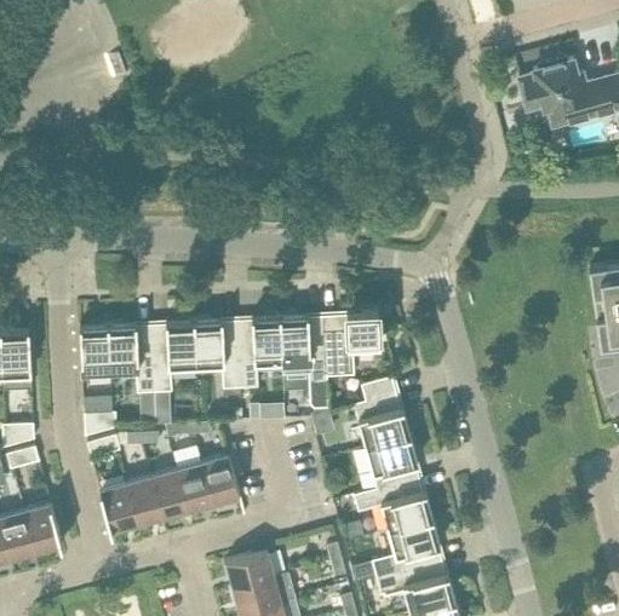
[(536,74),(520,79),(528,109),(544,105),(545,110),(550,109),(555,126),(571,121),(618,107),(618,79),(583,90),(574,59),(568,61),(567,57),(539,64),(540,68),(534,70),(536,74)]
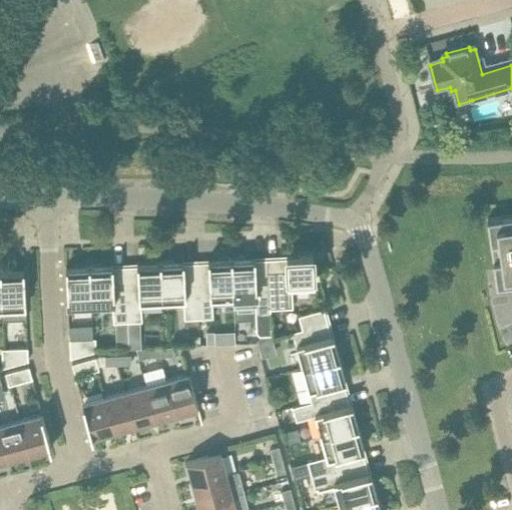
[(511,217),(488,221),(497,288),(511,285),(511,217)]
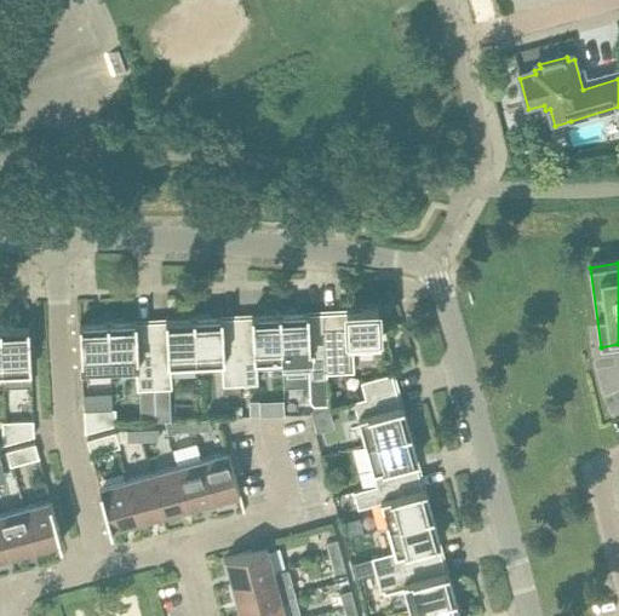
[(348,314),(324,315),(327,373),(351,372),(350,343),(380,341),(379,308),(347,309),(348,314)]
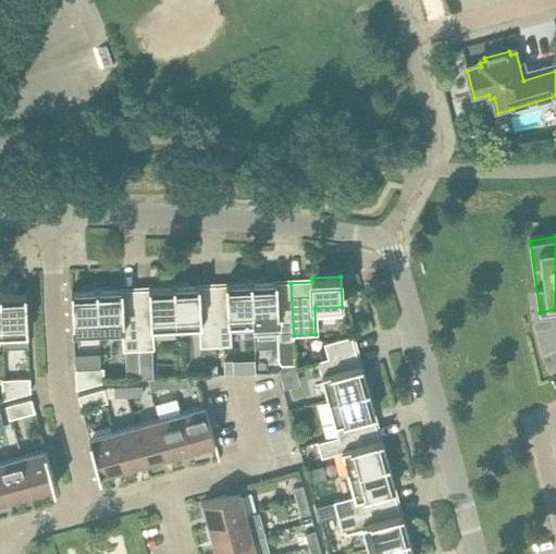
[(278,282),(252,283),(255,324),(255,335),(278,334),(279,359),(283,364),(296,364),(294,335),(291,283),(278,284),(278,282)]
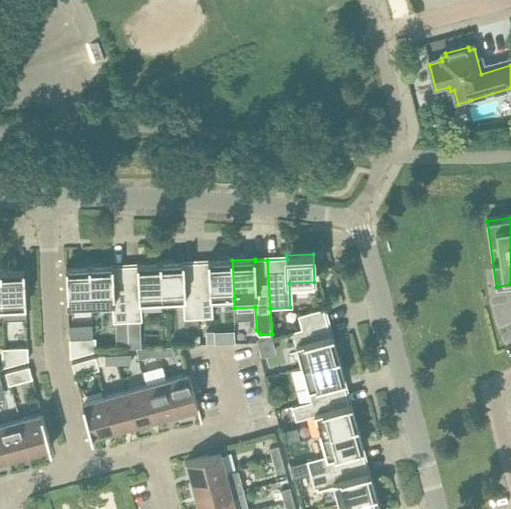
[(234,298),(232,260),(208,261),(208,263),(196,264),(199,320),(213,319),(212,299),(234,298)]
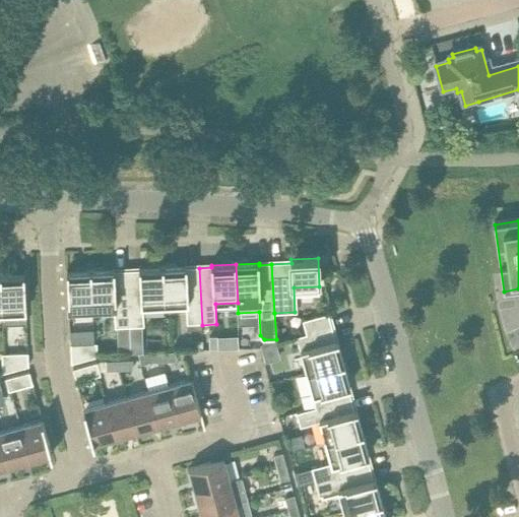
[(202,325),(199,268),(187,269),(187,266),(164,267),(166,307),(187,306),(188,325),(202,325)]
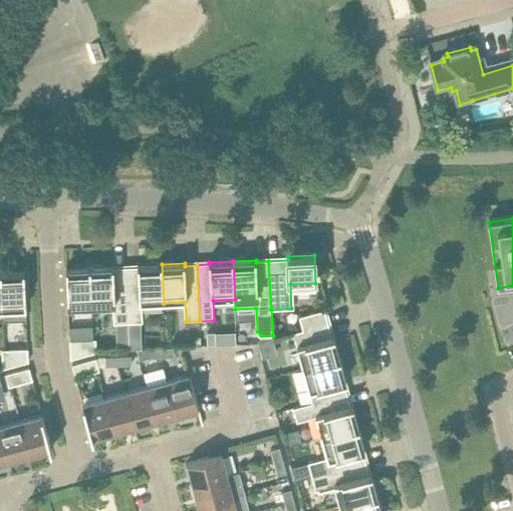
[(164,303),(162,264),(138,266),(138,268),(125,269),(129,324),(143,324),(142,304),(164,303)]
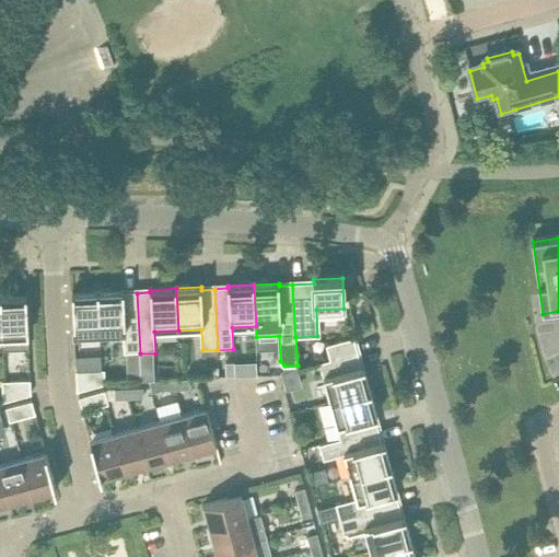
[(140,354),(137,293),(124,293),(124,291),(99,292),(101,334),(124,333),(125,355),(140,354)]
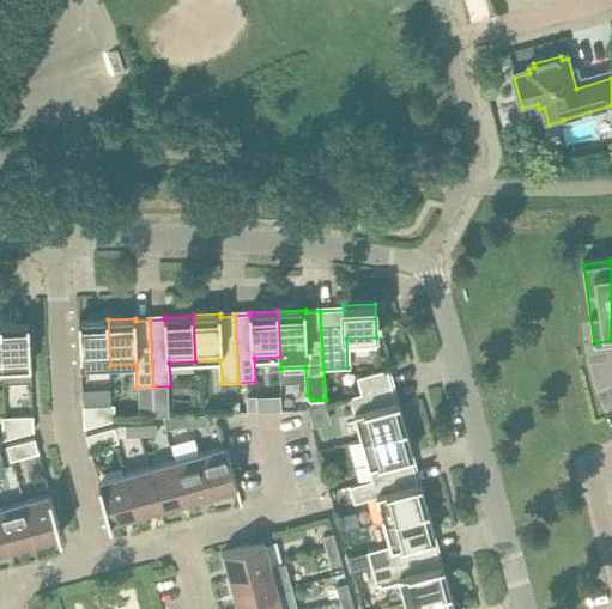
[(110,365),(108,320),(79,321),(82,367),(110,365)]
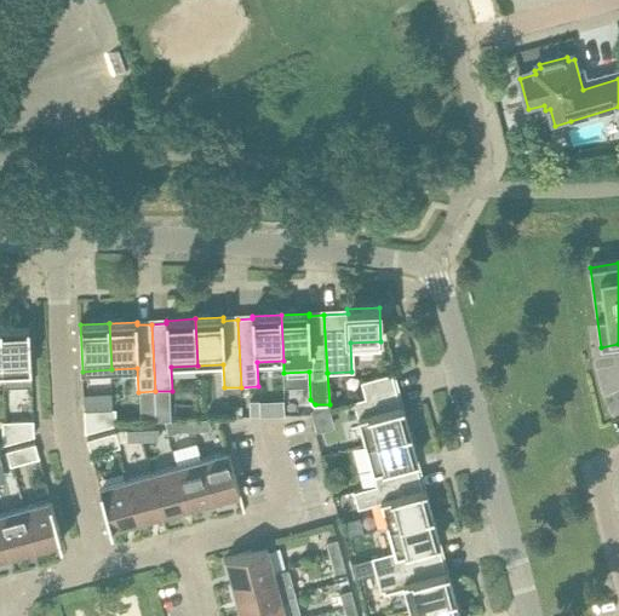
[(29,327),(1,328),(4,375),(5,390),(33,389),(32,374),(29,327)]
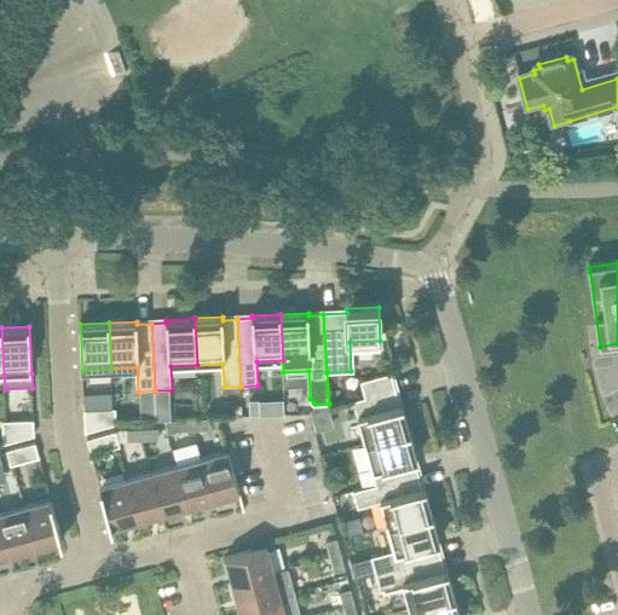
[(362,383),(365,400),(367,401),(397,393),(392,377),(397,375),(397,373),(362,383)]
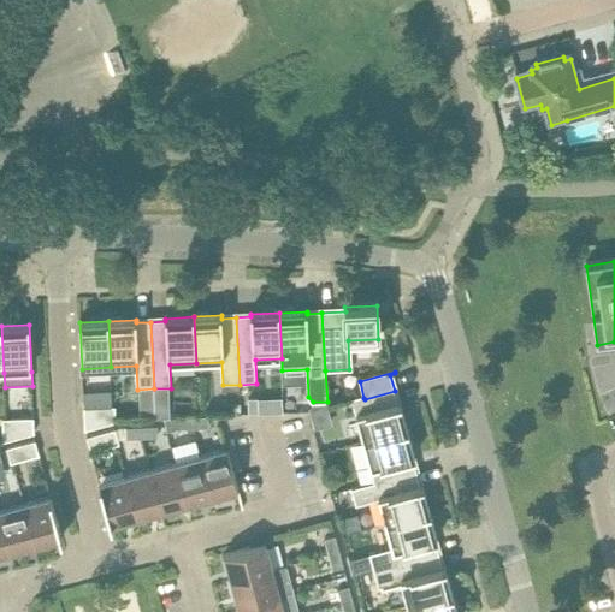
[(398,404),(395,391),(365,399),(364,398),(353,400),(364,443),(408,431),(401,404),(398,404)]
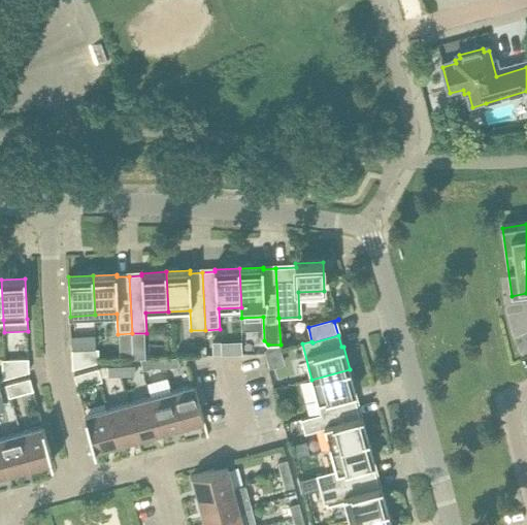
[(221,343),(212,343),(213,356),(222,356),(221,343)]
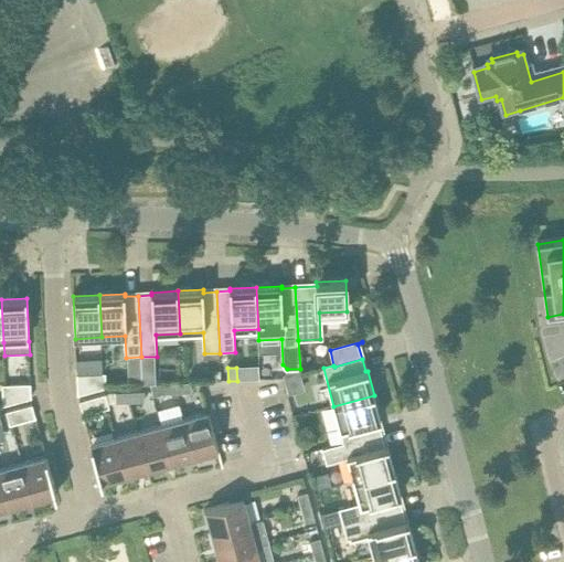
[(106,375),(77,377),(78,398),(107,390),(106,375)]
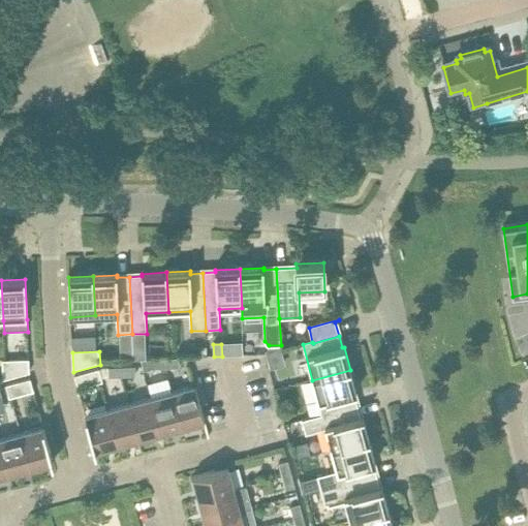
[(180,360),(166,361),(166,370),(180,369),(180,360)]
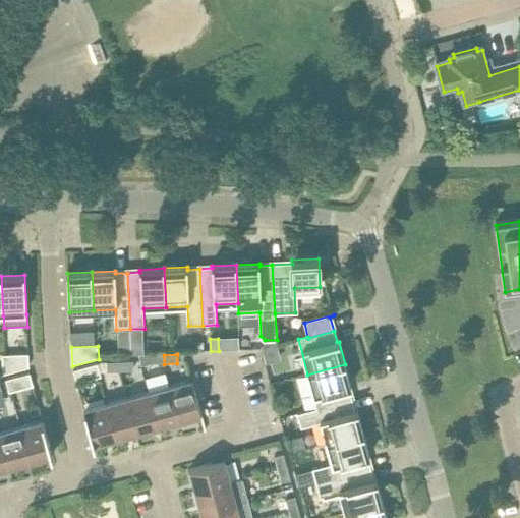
[(30,368),(29,355),(2,357),(3,376),(30,368)]
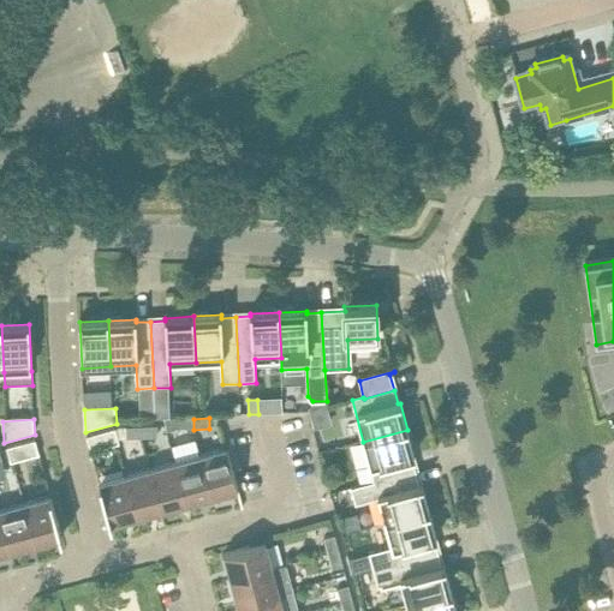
[(194,430),(194,419),(166,420),(168,433),(178,430),(194,430)]
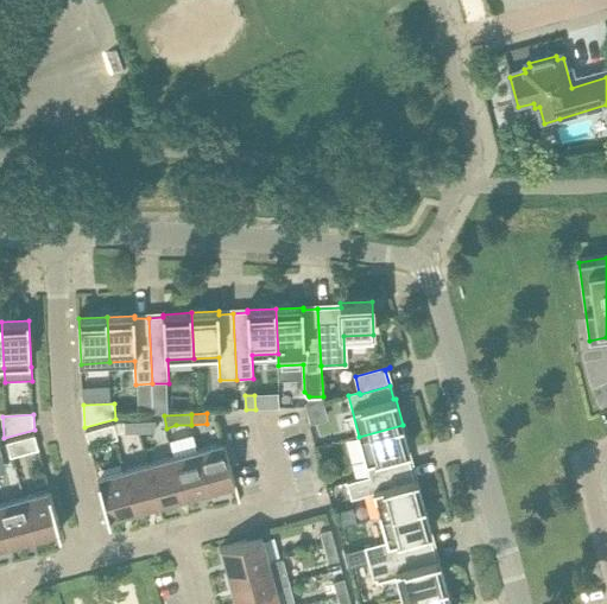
[(157,433),(156,423),(140,424),(141,434),(157,433)]
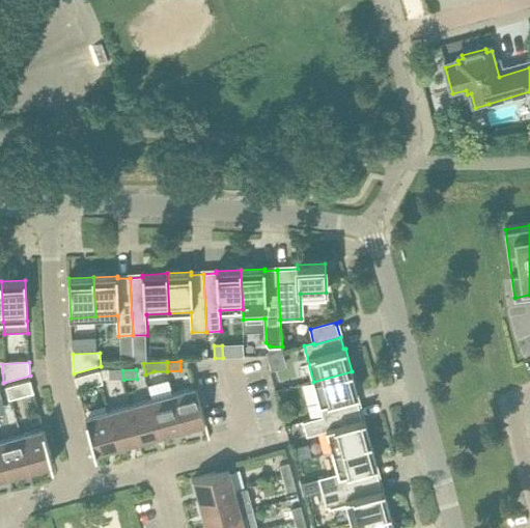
[(123,380),(122,370),(109,371),(110,381),(123,380)]
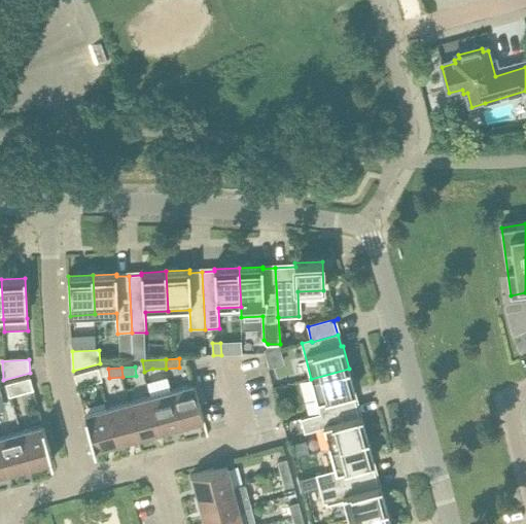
[(356,392),(349,369),(311,379),(320,415),(356,405),(353,393),(356,392)]
